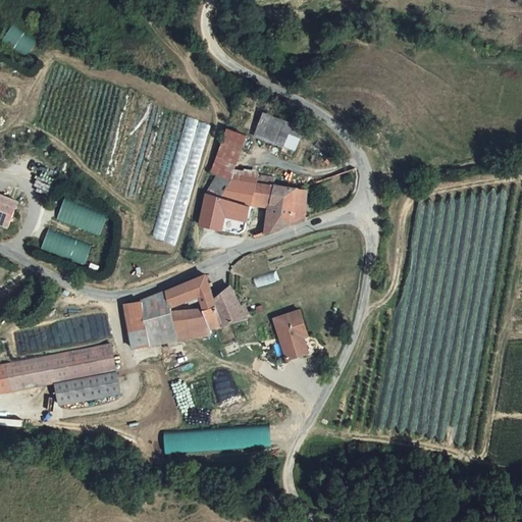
[(30,55),(38,36),(11,24),(2,43),(30,55)]
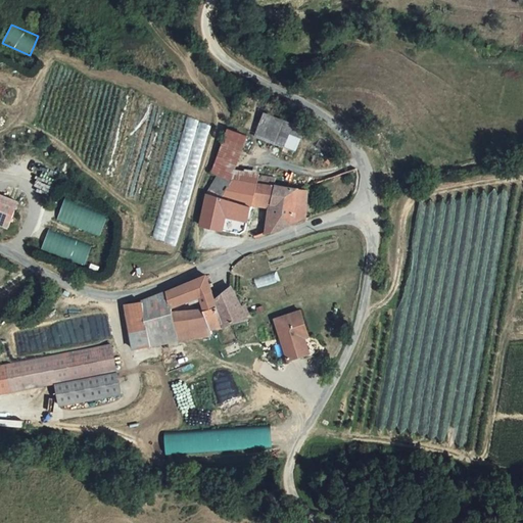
[(179,245),(210,120),(138,102),(140,93),(128,91),(106,177),(116,179),(113,191),(139,197),(150,154),(173,159),(153,239),(179,245)]
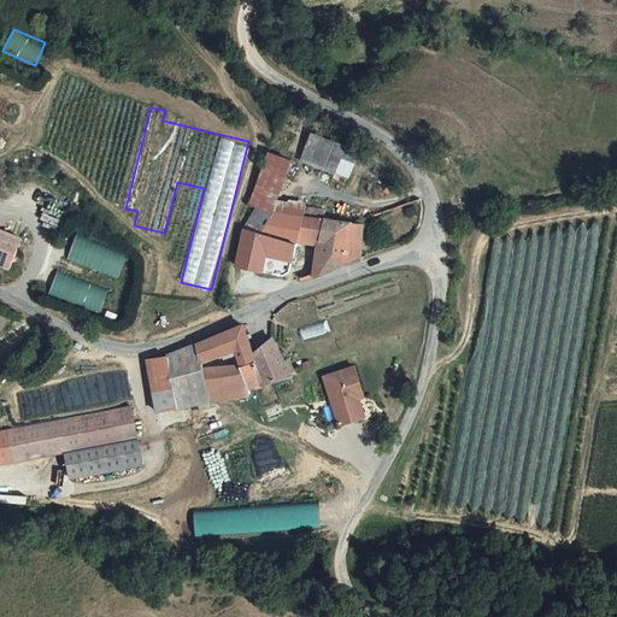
[(303,158),(353,176),(363,150),(313,130),(303,158)]
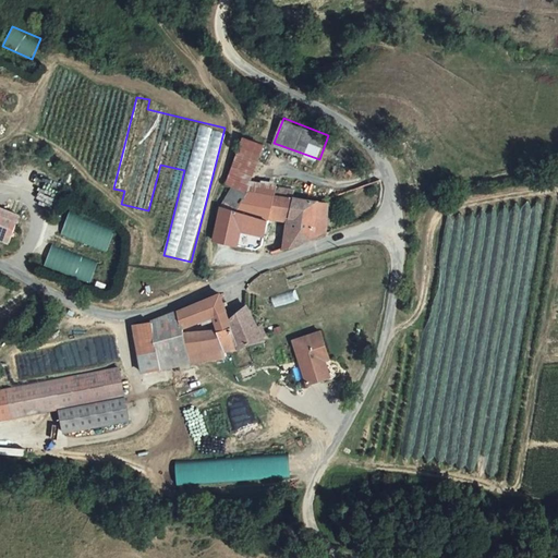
[(265,226),(267,218),(271,201),(256,197),(241,192),(226,185),(222,207),(218,207),(213,242),(259,250),(265,226)]
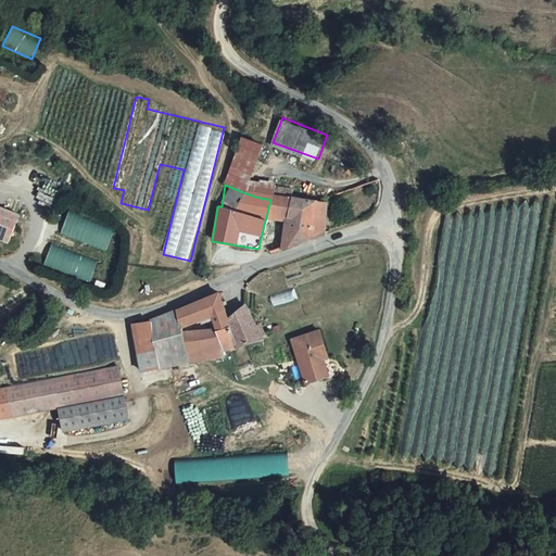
[(287,192),(273,190),(270,200),(285,202),(287,192)]
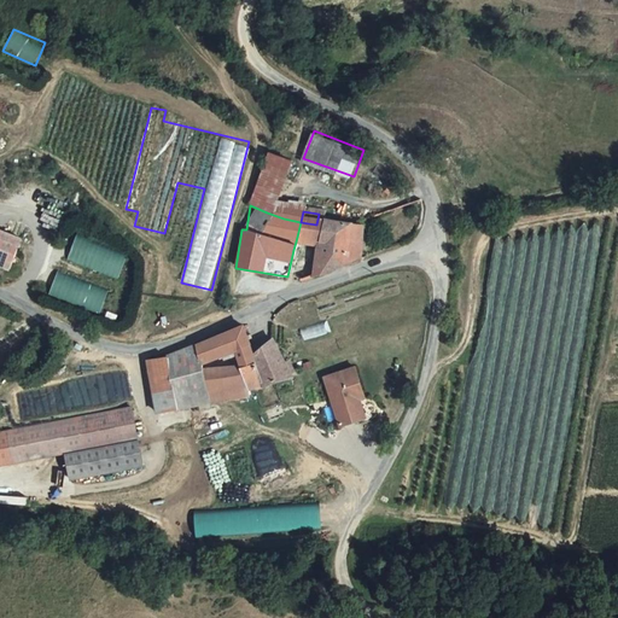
[(316,225),(301,222),(296,242),(320,244),(322,226),(316,225)]
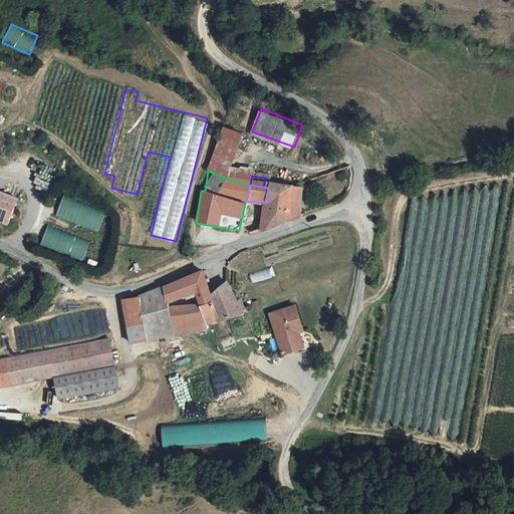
[(290,190),(268,188),(266,203),(262,229),(296,217),(299,191),(290,190)]
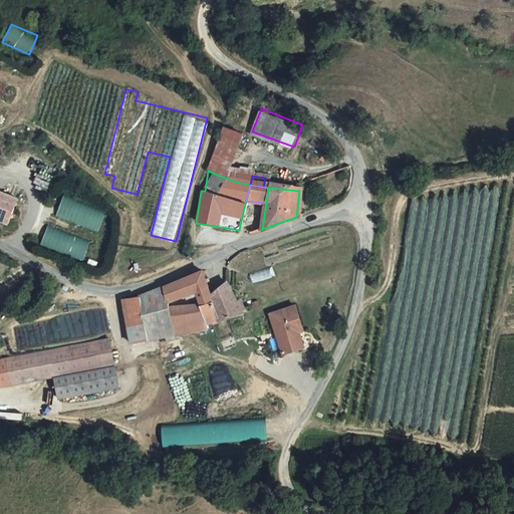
[(17,199),(0,192),(0,217),(9,221),(17,199)]
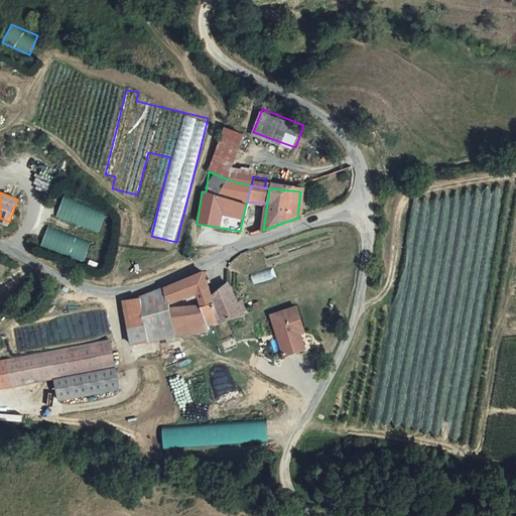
[(100,233),(109,211),(66,195),(57,216),(100,233)]
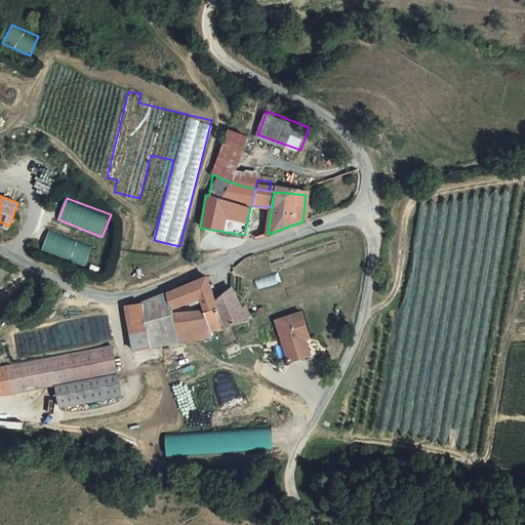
[(244,235),(251,237),(256,213),(249,212),(244,235)]
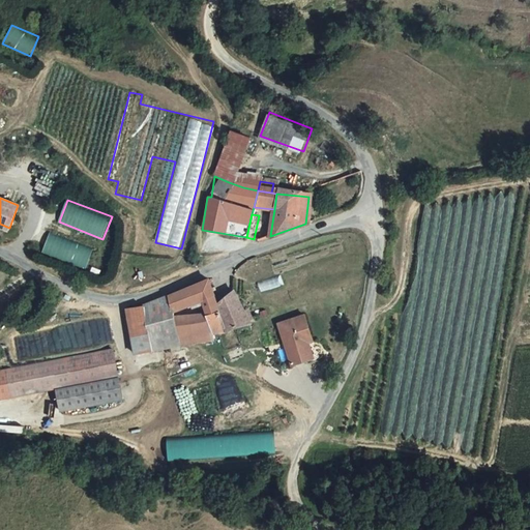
[(88,268),(95,247),(51,231),(43,252),(88,268)]
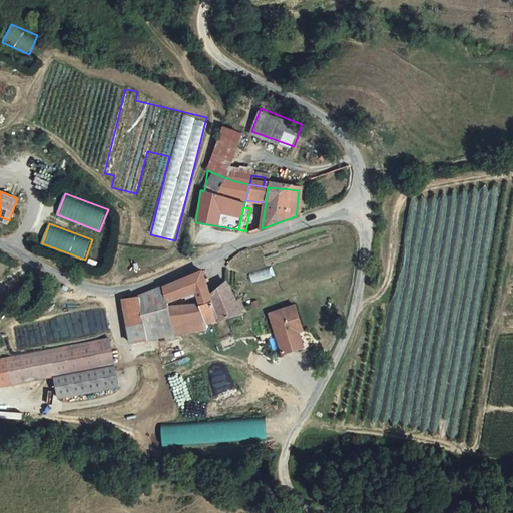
[(269,268),(250,274),(252,282),(272,276),(269,268)]
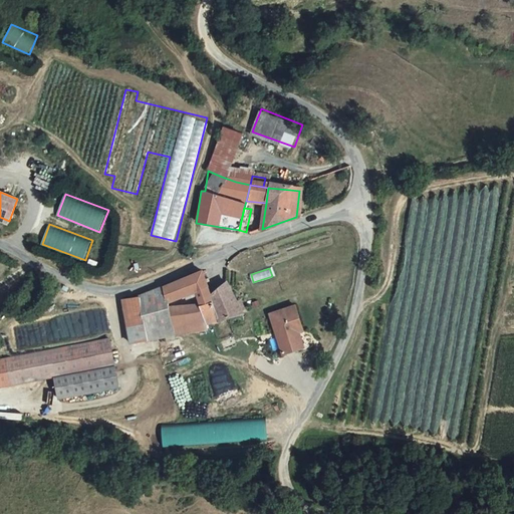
[(143,296),(151,331),(181,327),(177,310),(176,303),(210,287),(203,270),(197,272),(146,295),(143,296)]
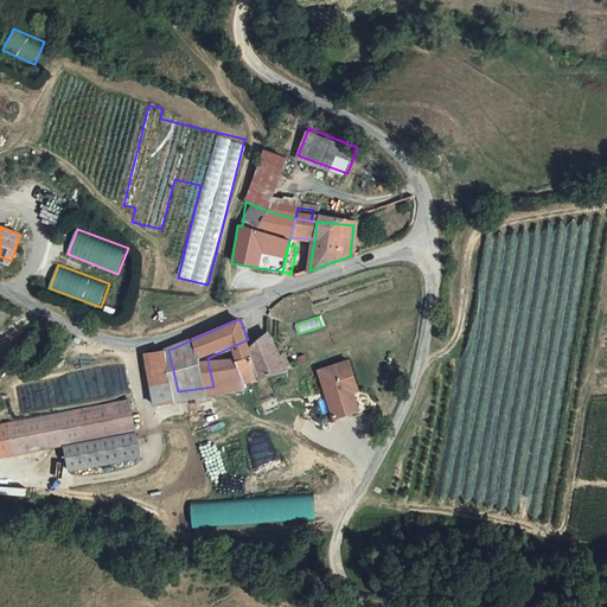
[(251,345),(256,355),(244,362),(255,381),(286,370),(266,336),(251,345)]
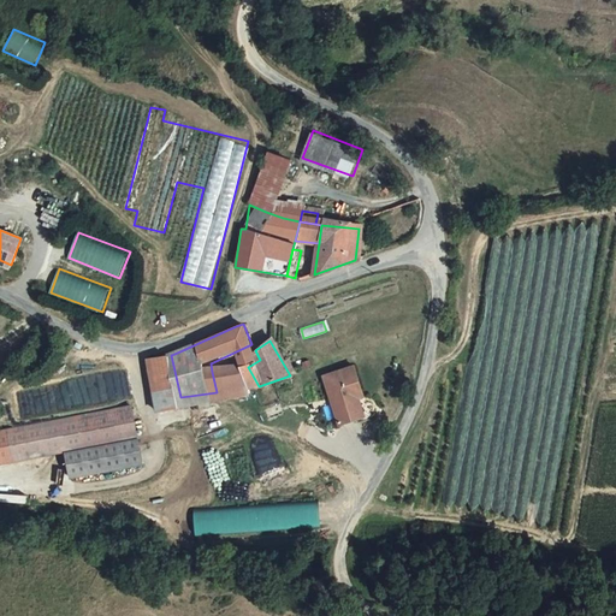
[(157,359),(167,409),(183,407),(181,397),(171,355),(166,356),(157,359)]
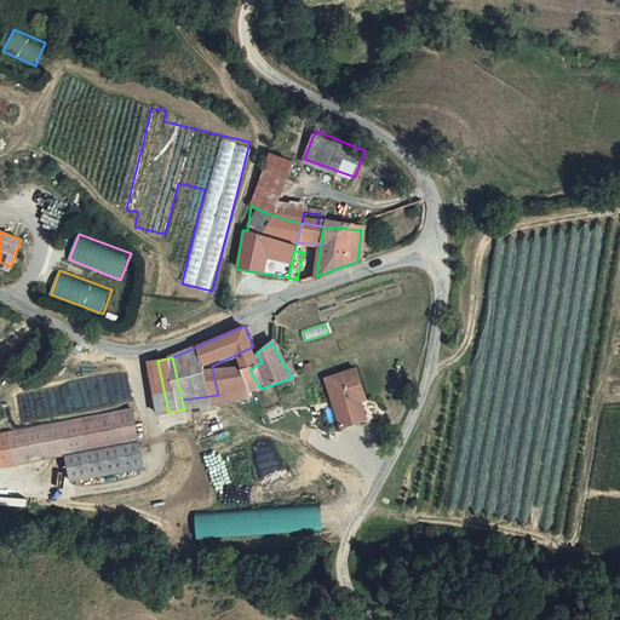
[(359,368),(327,378),(343,429),(365,422),(359,402),(363,400),(368,399),(359,368)]
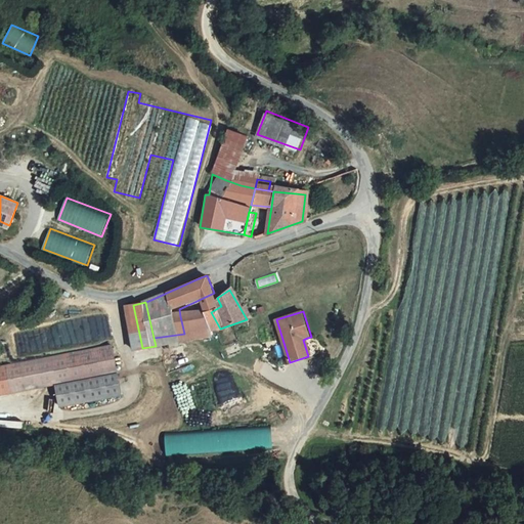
[(180,316),(184,334),(210,332),(220,329),(211,312),(180,316)]
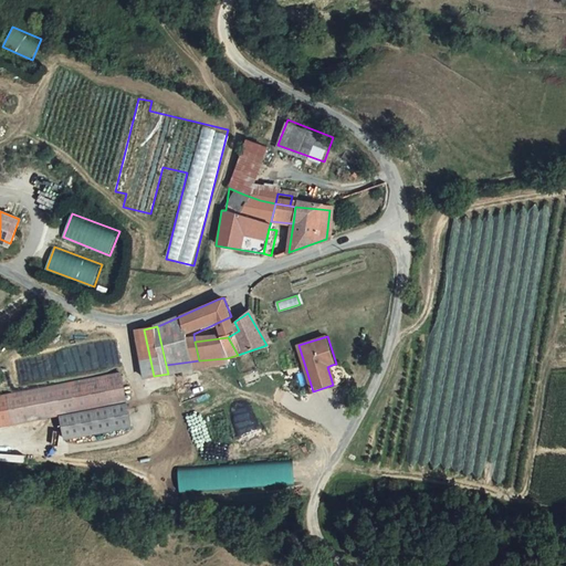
[(18,383),(121,364),(116,339),(13,358),(18,383)]
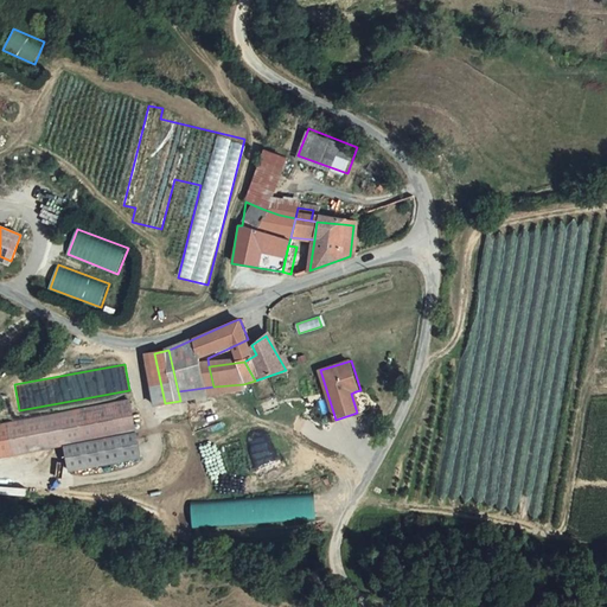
[(243,384),(213,387),(178,391),(180,401),(244,391),(243,384)]
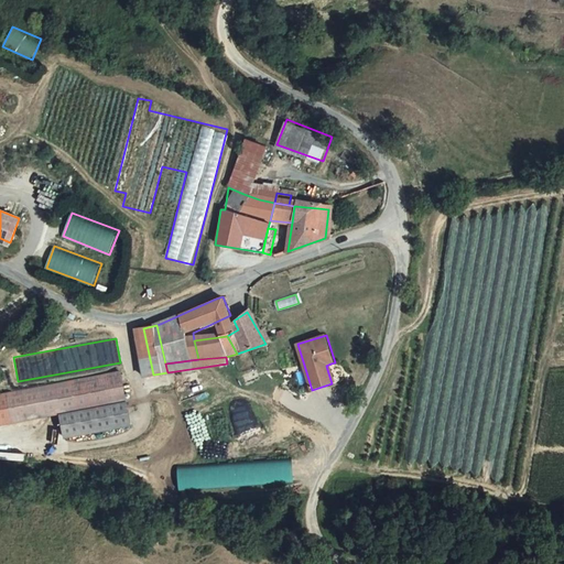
[(331,364),(326,366),(332,383),(336,382),(331,364)]
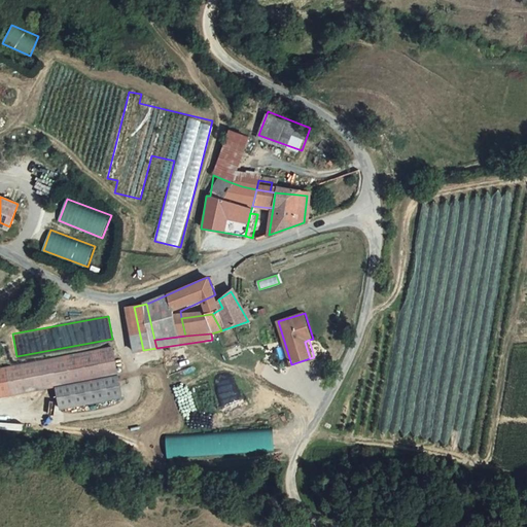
[(114,348),(0,367),(0,396),(57,387),(60,408),(124,395),(114,348)]
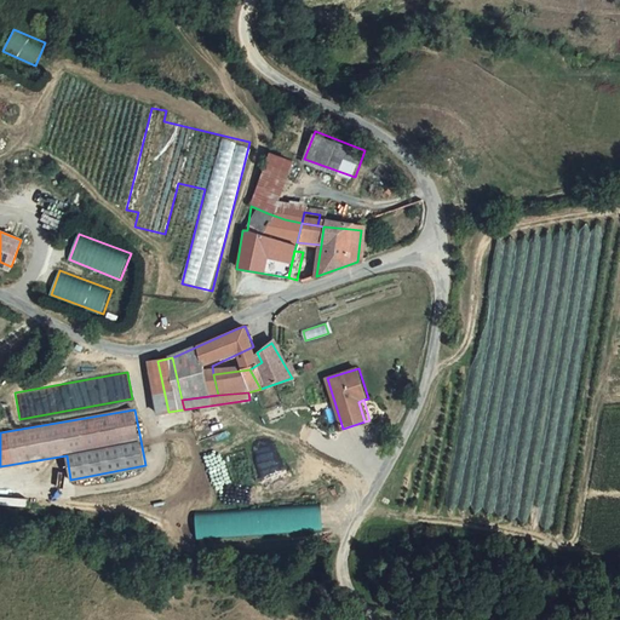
[(259,455),(268,484),(290,480),(282,449),(259,455)]
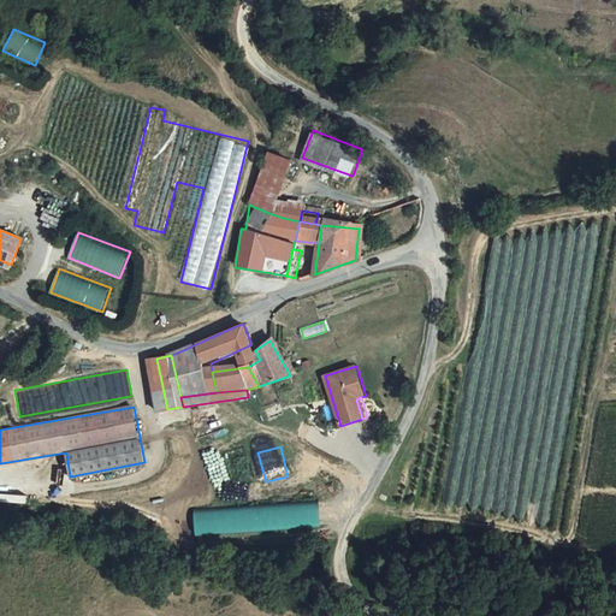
[(194,508),(195,535),(323,529),(321,502),(194,508)]
